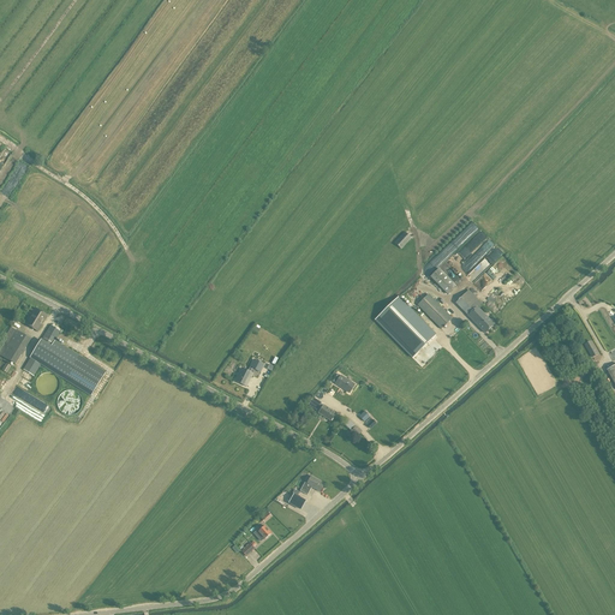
[(472,222),(428,266),(430,268),(436,263),(440,267),(478,228),(472,222)]
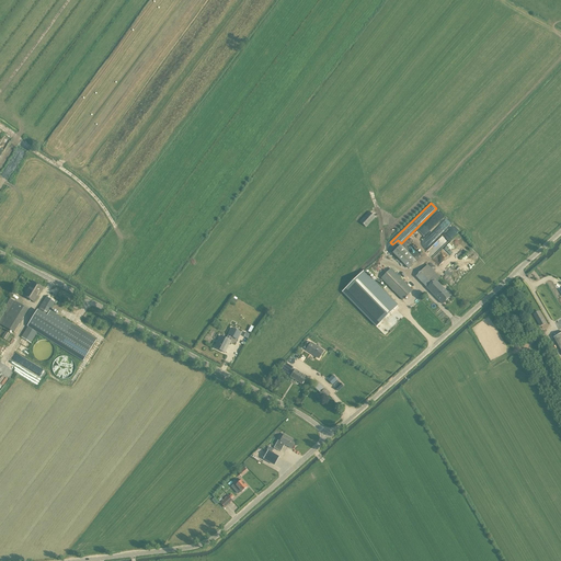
[(431,258),(458,231),(438,210),(414,232),(428,248),(424,251),(431,258)]
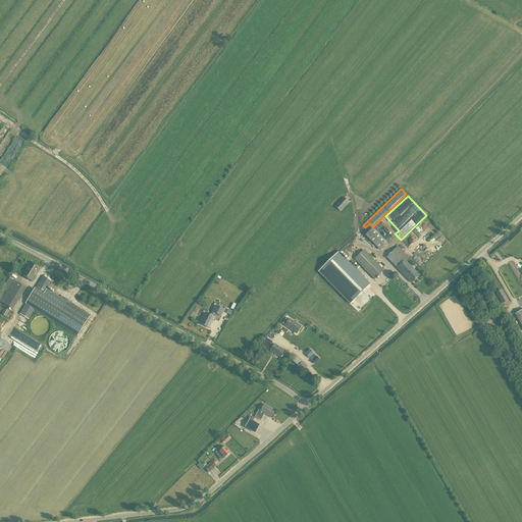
[(334,206),(341,212),(349,202),(344,197),(334,206)]
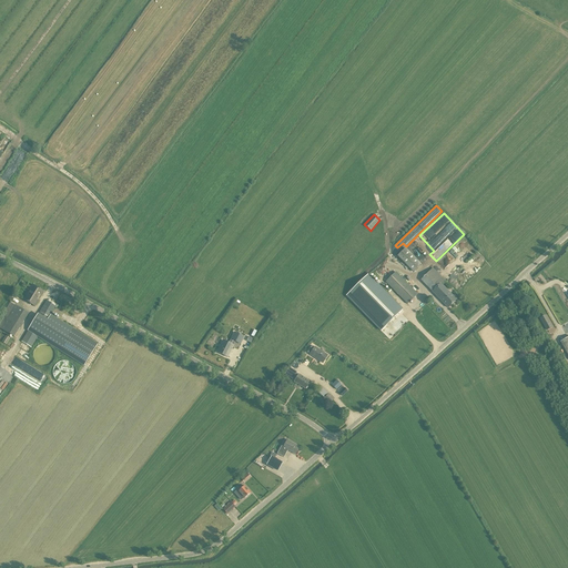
[(413,272),(421,264),(405,249),(397,256),(413,272)]
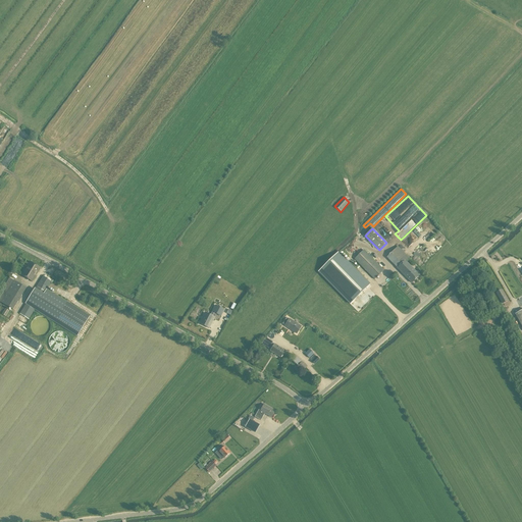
[(355,243),(348,249),(351,252),(358,247),(355,243)]
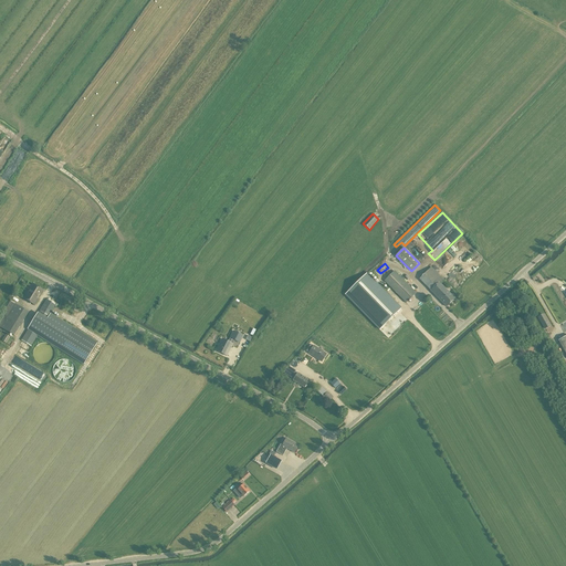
[(419,279),(447,306),(454,299),(440,284),(444,281),(431,268),(419,279)]
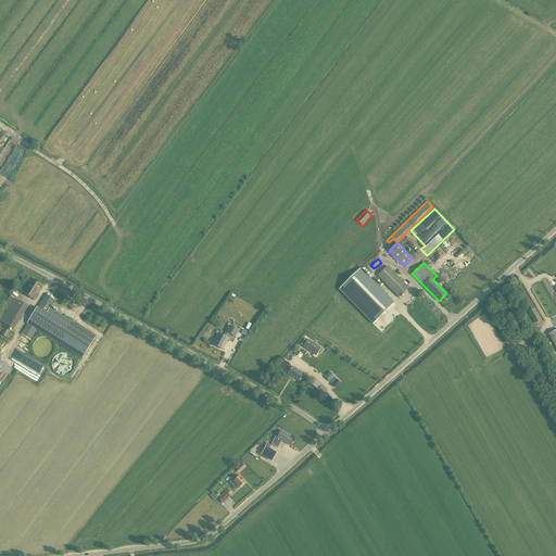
[(377,276),(382,280),(399,298),(408,288),(388,266),(377,276)]
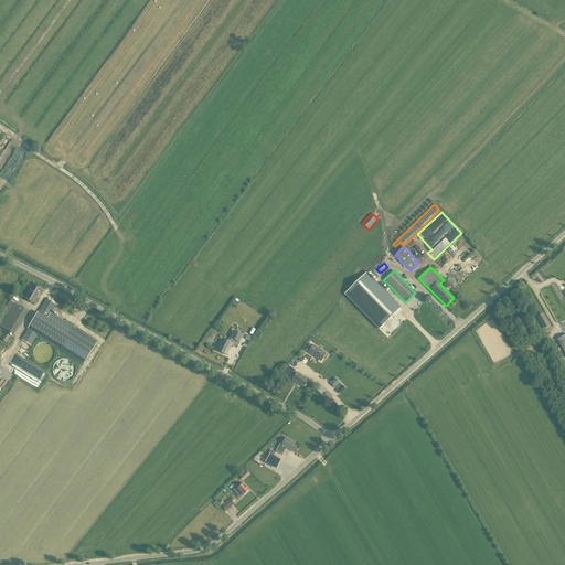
[(400,308),(365,274),(344,294),(379,329),(400,308)]
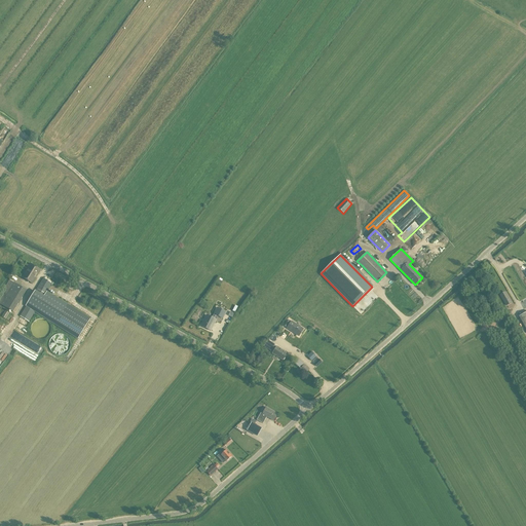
[(22,277),(32,284),(40,270),(30,263),(22,277)]
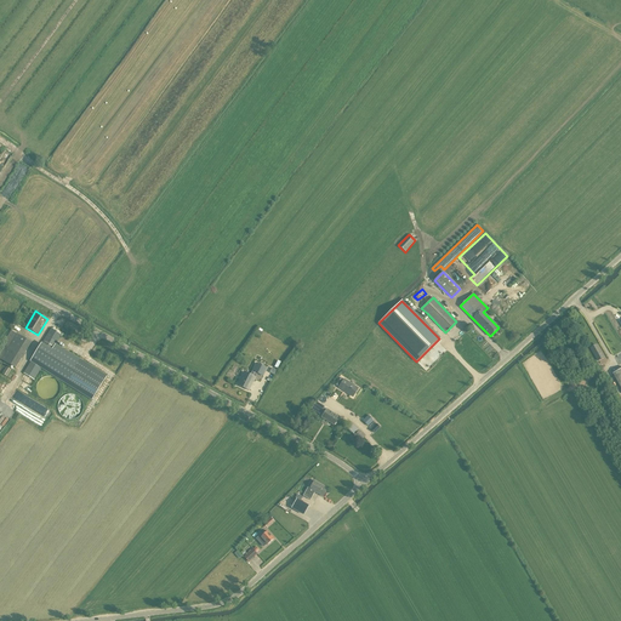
[(92,399),(107,377),(56,345),(62,335),(51,329),(23,374),(34,380),(41,369),(92,399)]
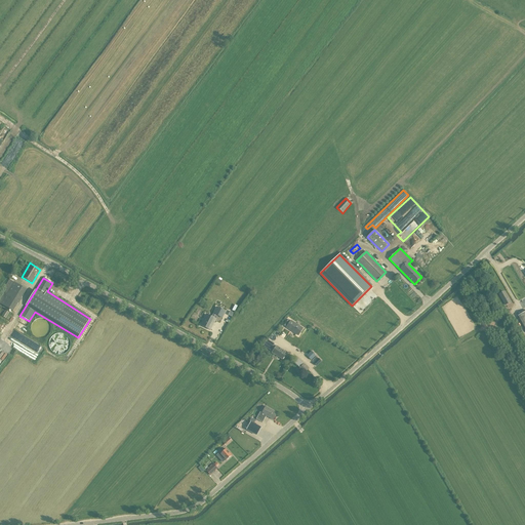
[(9,279),(0,293),(0,304),(13,312),(27,289),(9,279)]
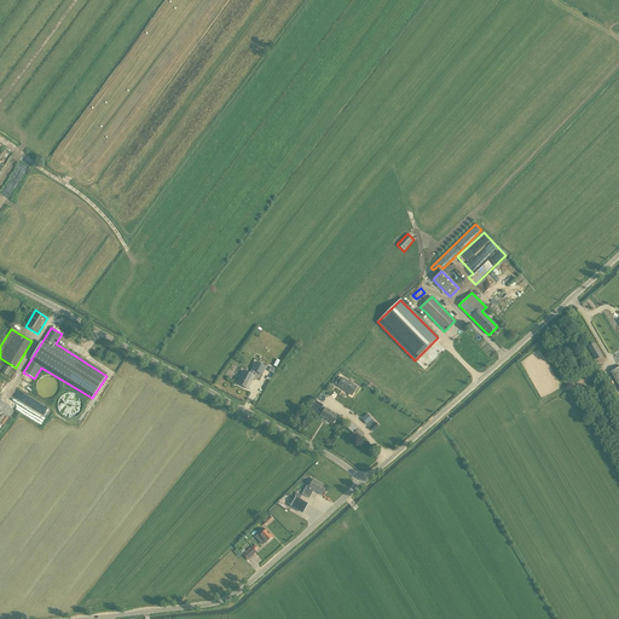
[(589,347),(596,360),(602,357),(595,343),(589,347)]
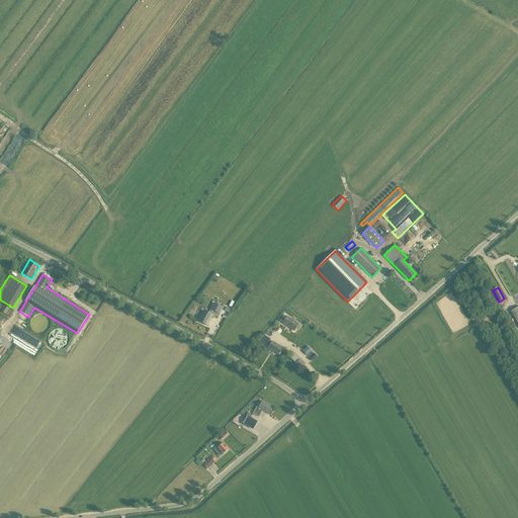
[(219,314),(223,307),(213,303),(208,313),(203,310),(198,321),(205,325),(207,321),(209,322),(212,315),(213,315),(214,312),(219,314)]
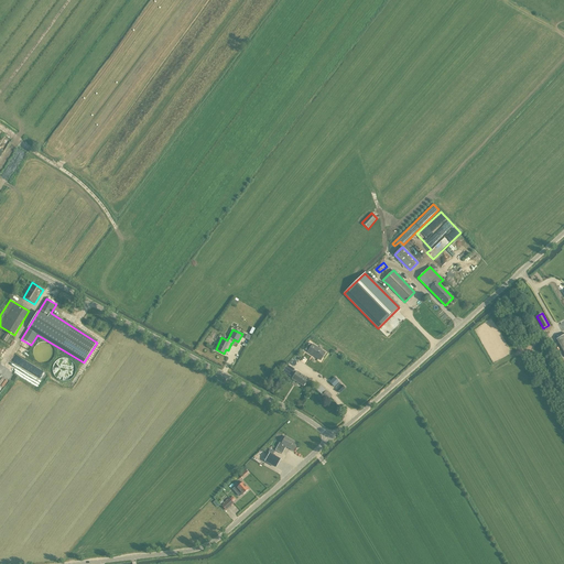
[(54,354),(54,353),(54,350),(53,348),(53,346),(52,345),(50,344),(49,343),(46,342),(44,342),(42,342),(41,343),(39,343),(36,344),(35,346),(34,347),(34,349),(33,351),(33,354),(34,355),(34,357),(35,358),(38,360),(39,361),(41,362),(42,362),(44,362),(46,362),(49,361),(50,360),(52,359),(53,358),(54,356),(54,354)]
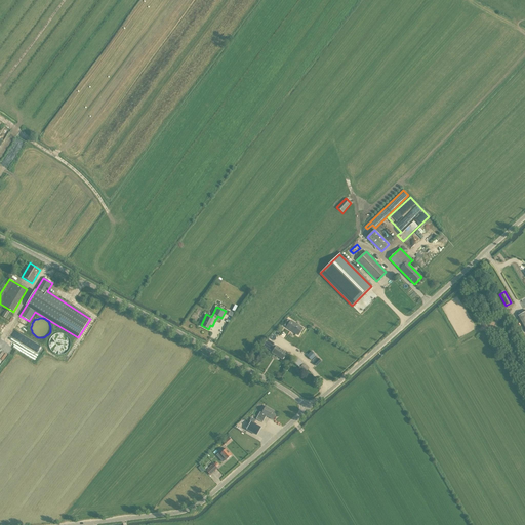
[(288,320),(284,326),(286,327),(285,328),(298,336),(304,328),(290,320),(290,321),(288,320)]
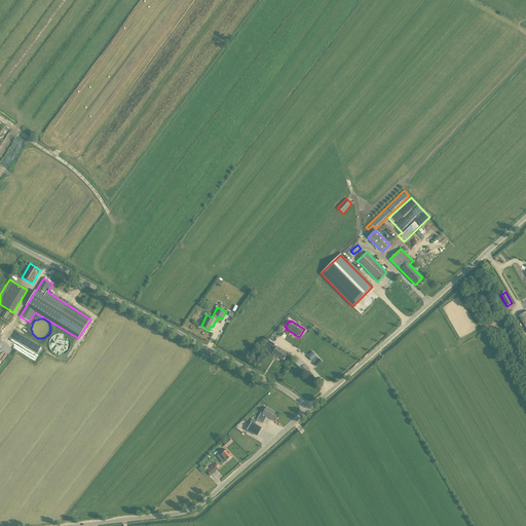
[(14,331),(11,338),(22,343),(24,340),(27,341),(29,337),(14,331)]
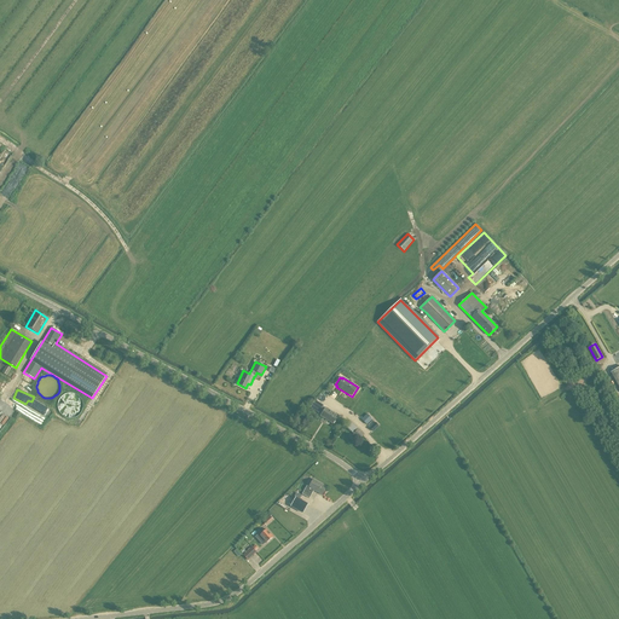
[(63,393),(59,412),(73,415),(74,410),(76,410),(77,405),(79,405),(80,395),(63,393)]
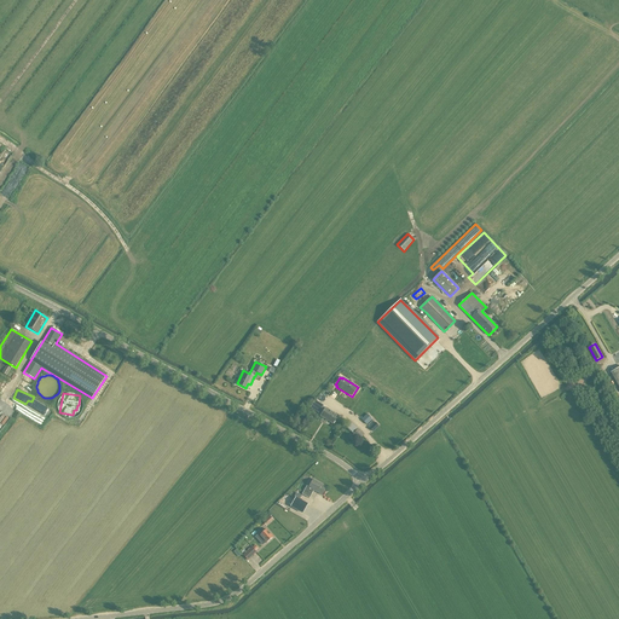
[(312,404),(310,408),(319,414),(324,406),(319,403),(319,404),(314,400),(312,404)]
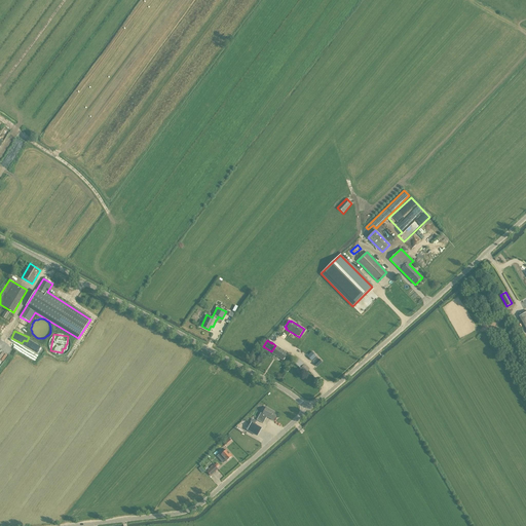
[(287,353),(277,346),(272,353),(283,360),(287,353)]
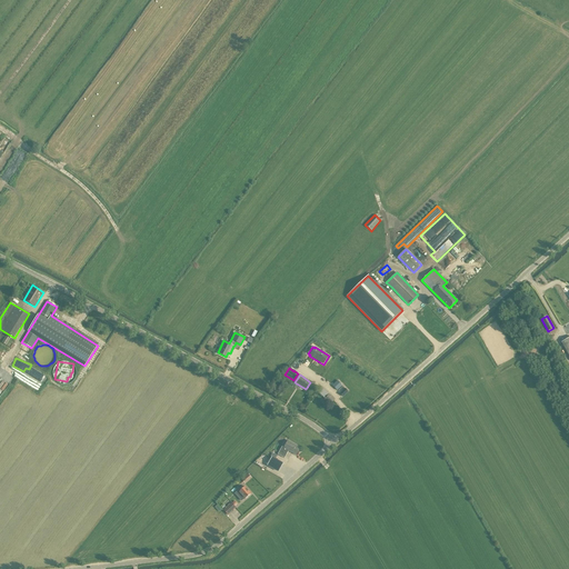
[(337,381),(332,387),(337,390),(341,386),(337,381)]
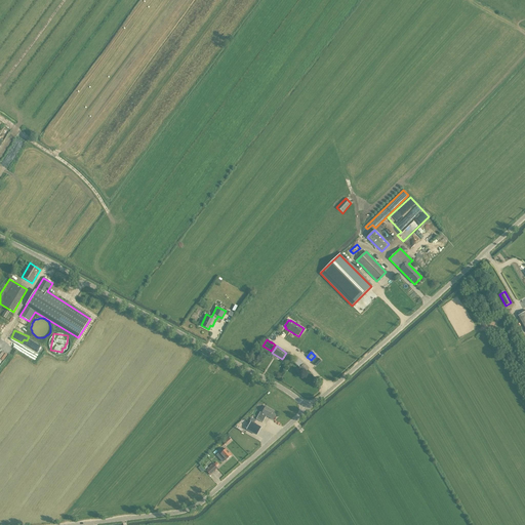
[(298,368),(304,373),(308,368),(298,359),(294,363),(299,368),(298,368)]
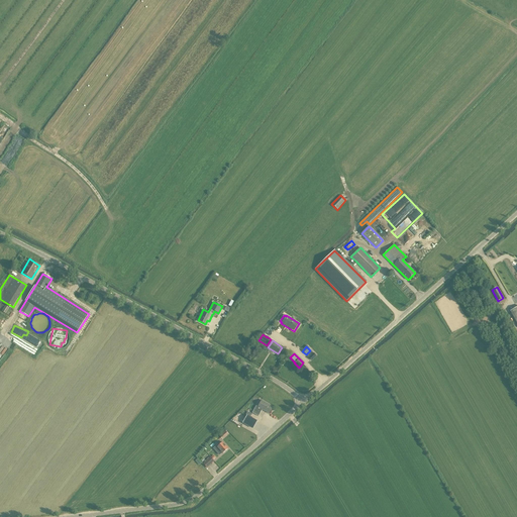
[(269,413),(273,406),(262,400),(259,407),(256,406),(252,412),(259,416),(263,409),(269,413)]
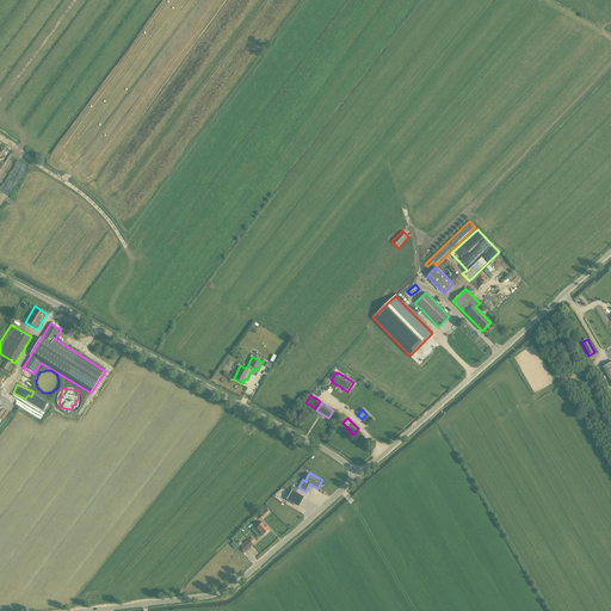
[(298,506),(303,498),(292,491),(288,500),(298,506)]
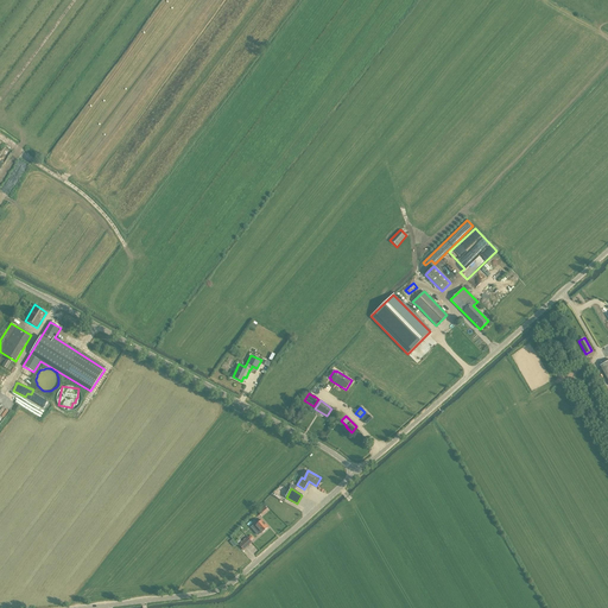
[(265,507),(258,513),(261,518),(268,512),(265,507)]
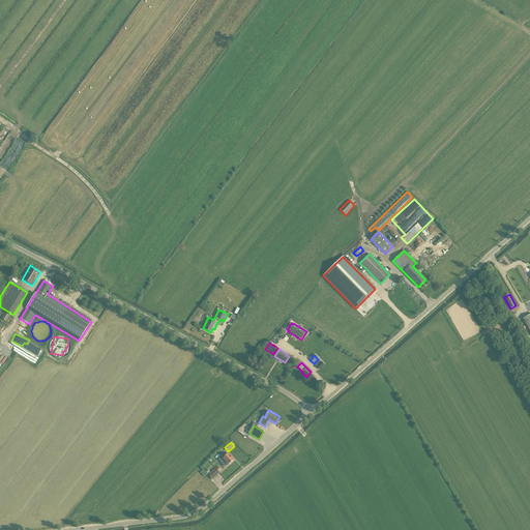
[(228,465),(234,460),(228,453),(223,458),(222,458),(218,460),(225,467),(228,464),(228,465)]
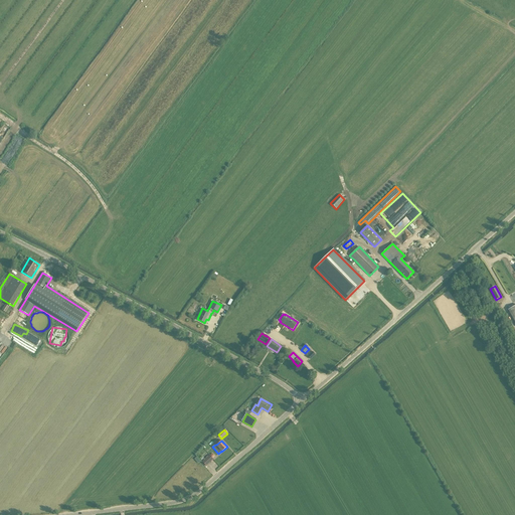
[(206,466),(213,459),(210,456),(202,462),(206,466)]
